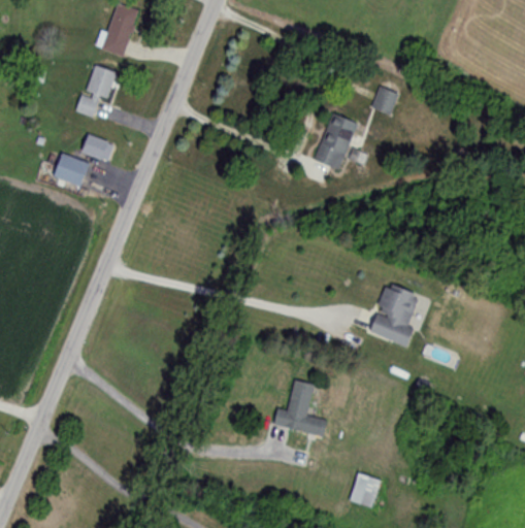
[(102,48),(126,57),(141,10),(117,3),(102,48)]
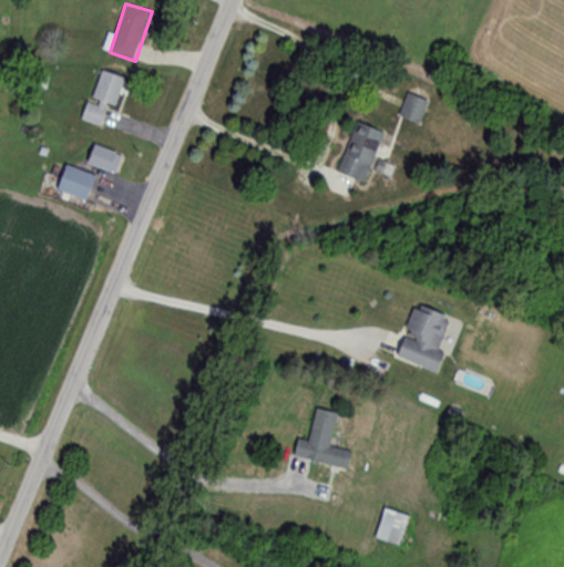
[(118,106),(127,79),(102,70),(85,122),(103,127),(111,104),(118,106)]
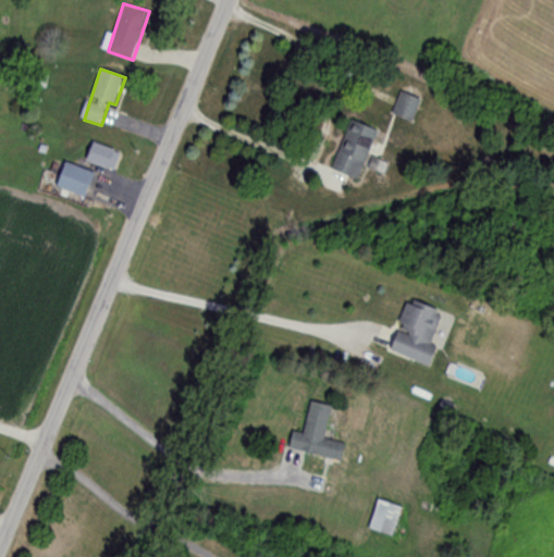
[(378,128),(351,121),(335,171),(362,178),(378,128)]
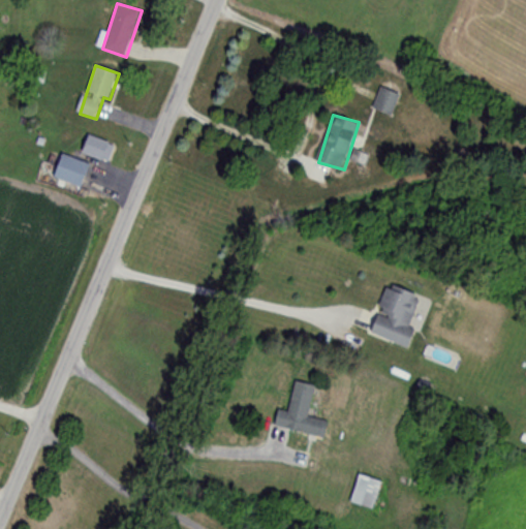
[(83,154),(112,160),(115,143),(86,136),(83,154)]
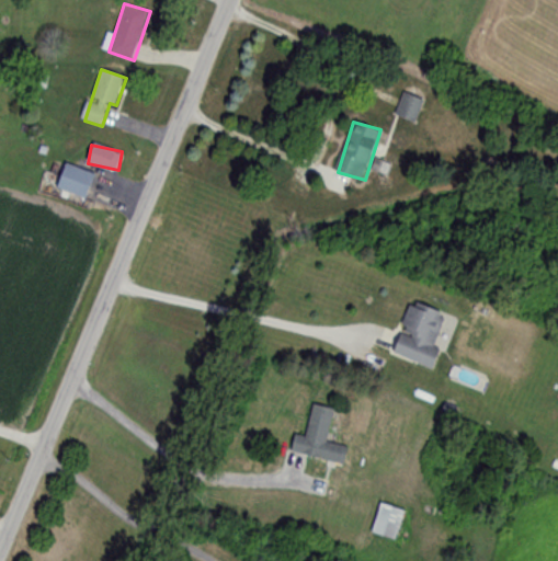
[(95,174),(65,164),(56,189),(88,198),(95,174)]
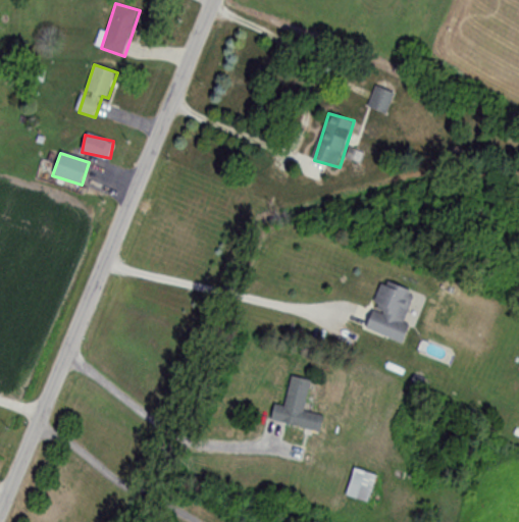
[(365,328),(402,343),(420,294),(383,279),(365,328)]
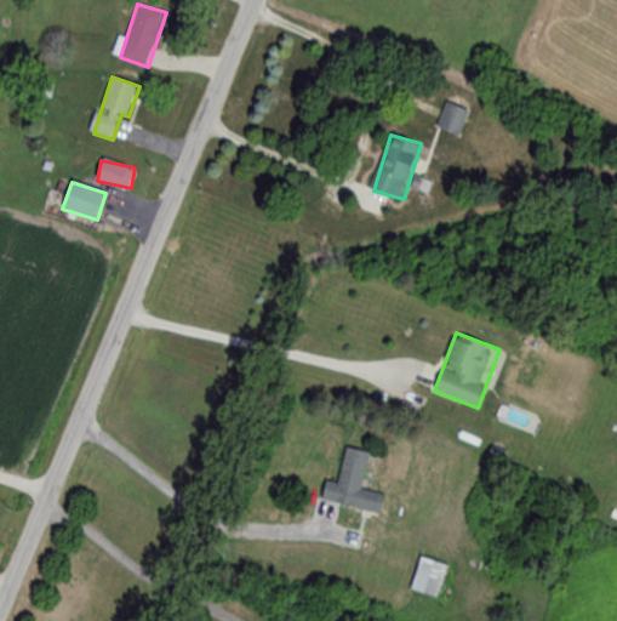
[(383,513),(387,495),(363,489),(371,454),(348,448),(340,485),(325,482),(321,500),(383,513)]
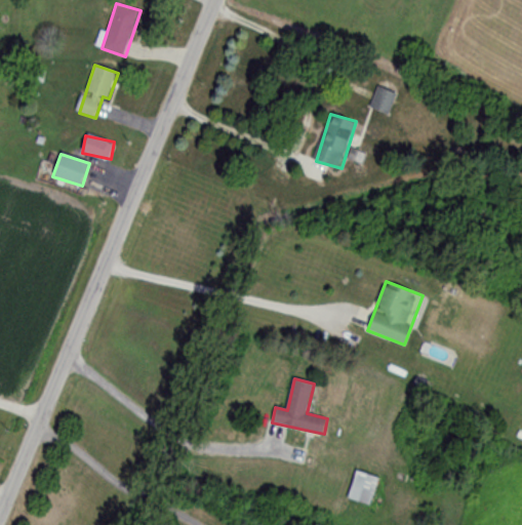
[(349,498),(371,506),(379,478),(357,471),(349,498)]
